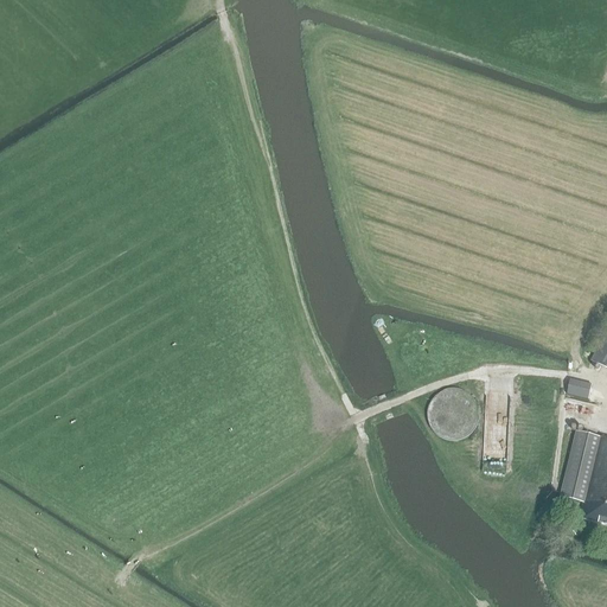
[(606,370),(606,342),(595,364),(606,370)]
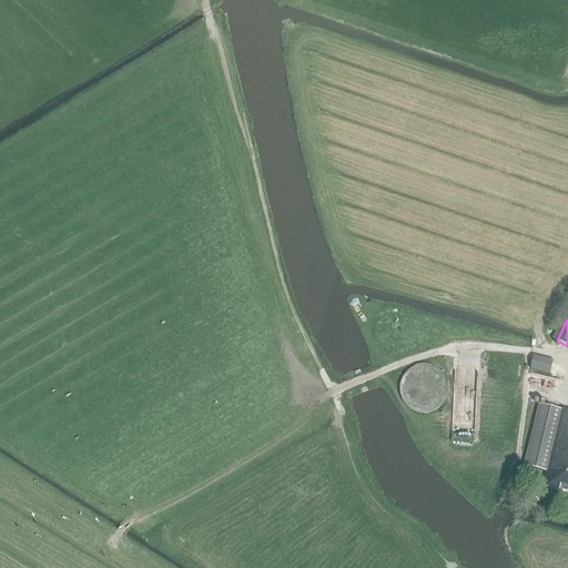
[(550,375),(554,362),(534,356),(530,371),(550,375)]
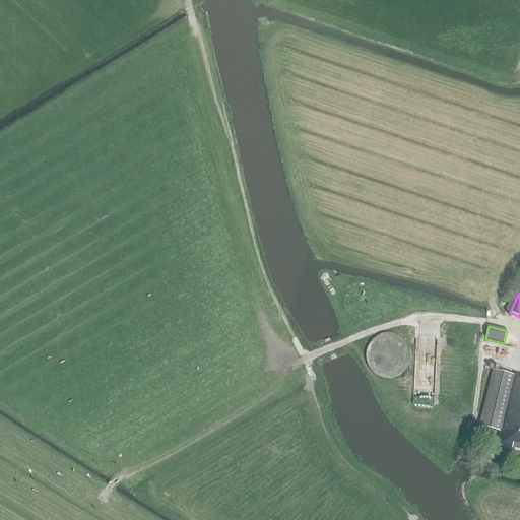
[(391,334),(388,334),(387,334),(385,334),(383,334),(382,334),(380,335),(378,336),(377,337),(376,337),(374,338),(373,340),(372,340),(371,341),(370,343),(369,344),(368,345),(368,347),(367,348),(367,350),(366,351),(366,353),(366,354),(366,356),(366,358),(366,360),(366,361),(367,363),(367,364),(368,366),(369,368),(370,369),(371,371),(372,372),(373,373),(374,374),(376,375),(377,376),(378,376),(380,377),(382,378),(384,378),(386,379),(388,379),(389,379),(392,378),(393,378),(395,378),(396,377),(398,376),(399,376),(400,375),(401,374),(403,373),(404,371),(406,370),(407,368),(407,367),(408,366),(409,364),(409,362),(410,360),(410,359),(410,356),(410,355),(410,353),(410,352),(409,350),(409,349),(408,347),(408,346),(407,344),(405,342),(404,340),(403,339),(401,338),(400,337),(399,337),(396,335),(395,335),(393,334),(391,334)]
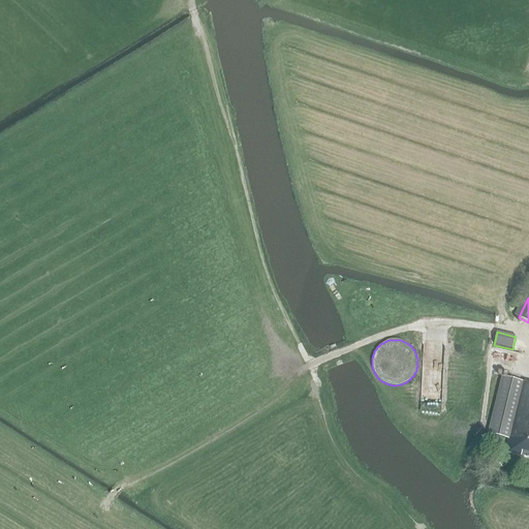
[(528,383),(502,377),(488,435),(507,440),(504,454),(528,460),(528,383)]
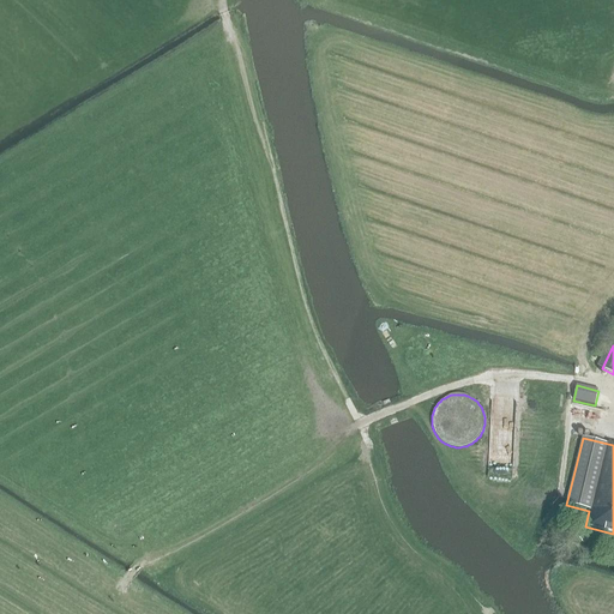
[(583,543),(589,539),(582,530),(577,535),(583,543)]
